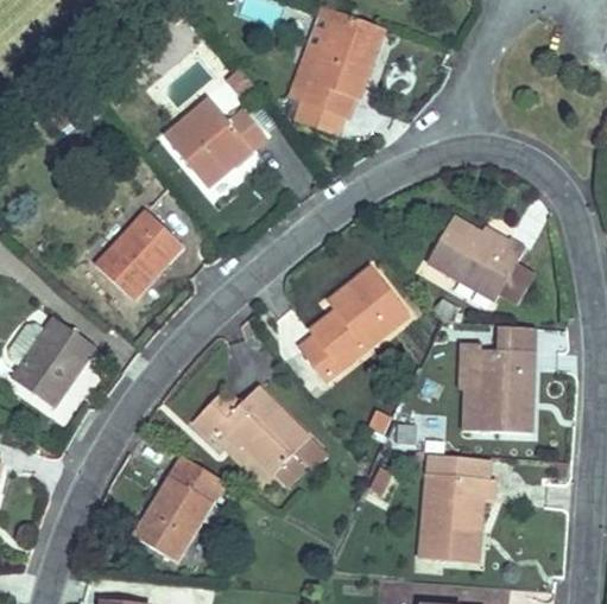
[(170,0),(163,5),(176,21),(188,12),(178,0),(170,0)]
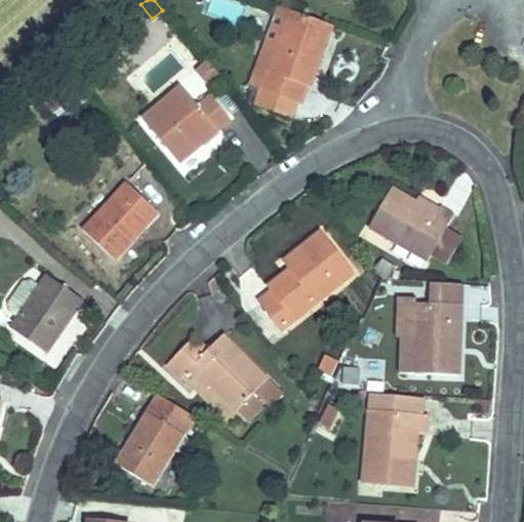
[(250,80),(253,81),(262,84),(281,91),(294,96),(299,98),(306,83),(309,84),(331,24),(278,4),(250,80)]
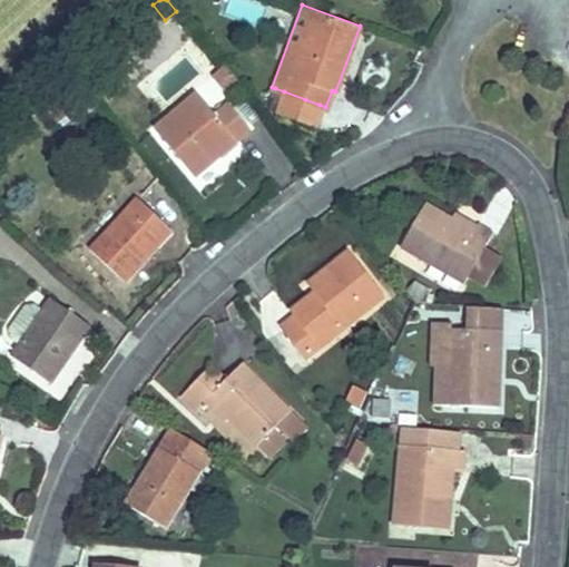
[(124,38),(131,46),(145,33),(136,25),(124,38)]
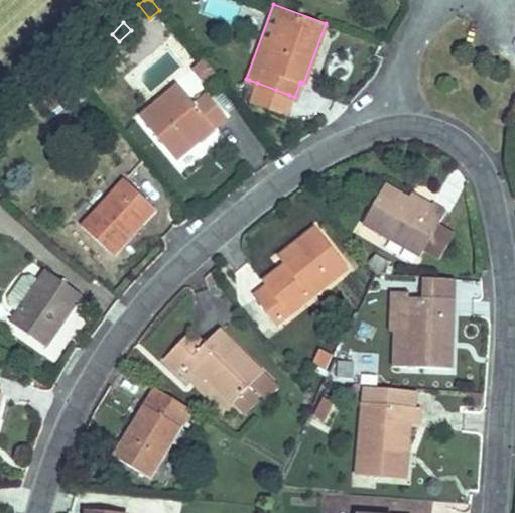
[(204,56),(190,67),(205,84),(217,75),(204,56)]
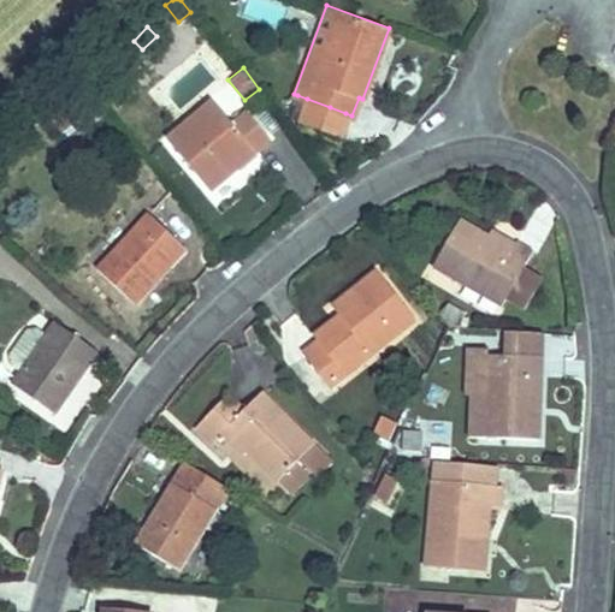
[(52,119),(70,105),(61,95),(45,111),(52,119)]
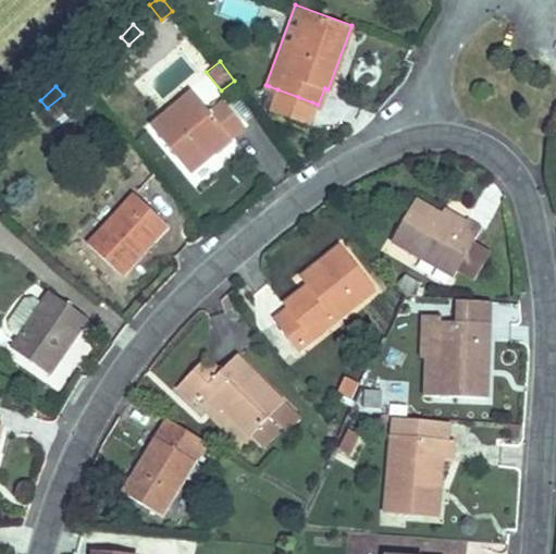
[(278,89),(269,86),(262,103),(271,107),(278,89)]
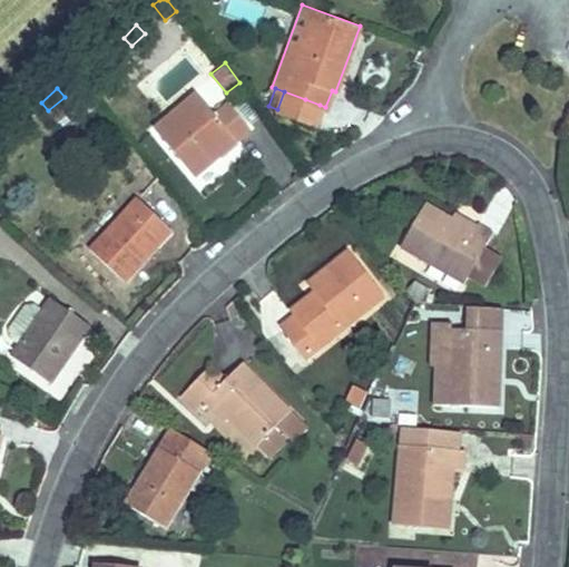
[(320,105),(305,99),(284,91),(277,109),(277,110),(313,124),(320,105)]
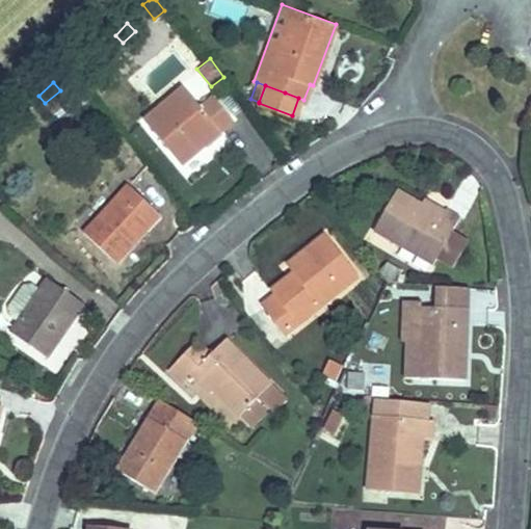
[(180,162),(232,118),(213,95),(200,106),(183,86),(144,118),(180,162)]
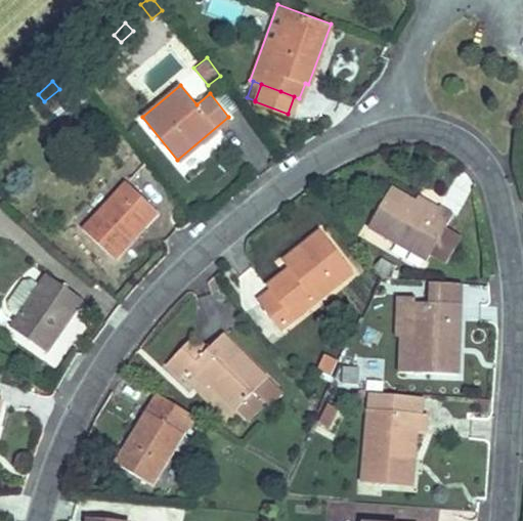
[(67,98),(59,89),(44,101),(51,111),(67,98)]
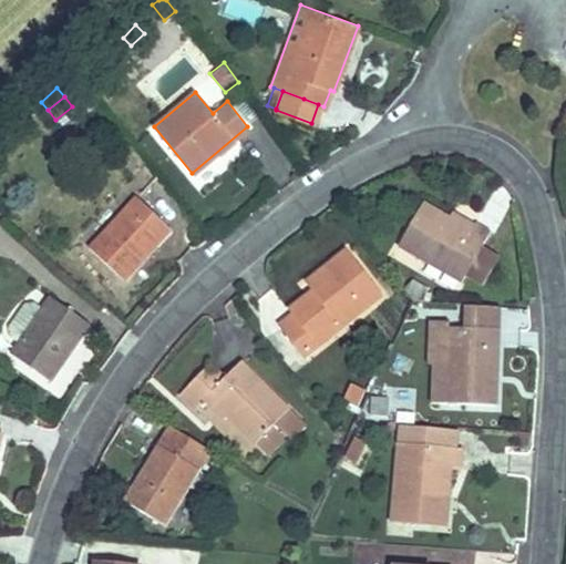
[(155,238),(158,242),(172,228),(136,195),(89,246),(122,277),(142,256),(140,255),(155,238)]
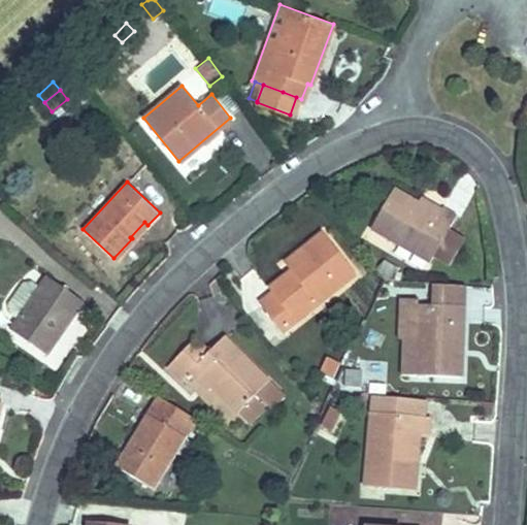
[(370,226),(429,260),(432,254),(447,229),(456,214),(442,206),(438,214),(417,201),(393,188),(370,226)]
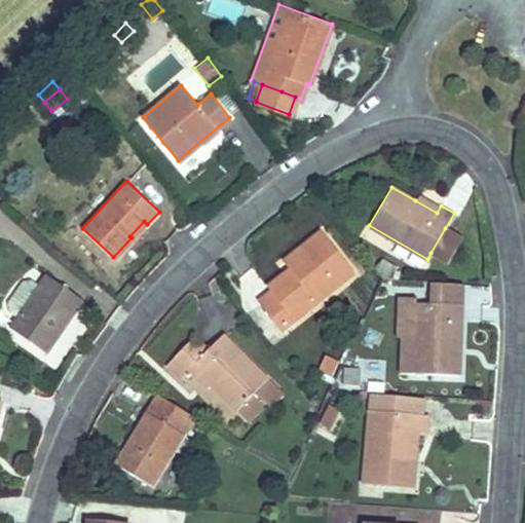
[(415,200),(437,213),(441,206),(420,193),(415,200)]
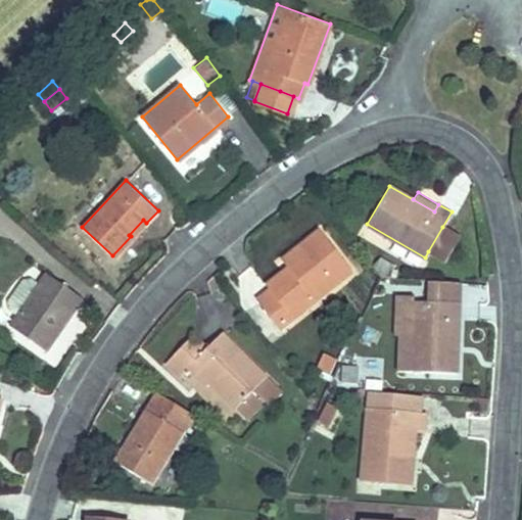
[(442,227),(428,251),(444,261),(459,235),(442,227)]
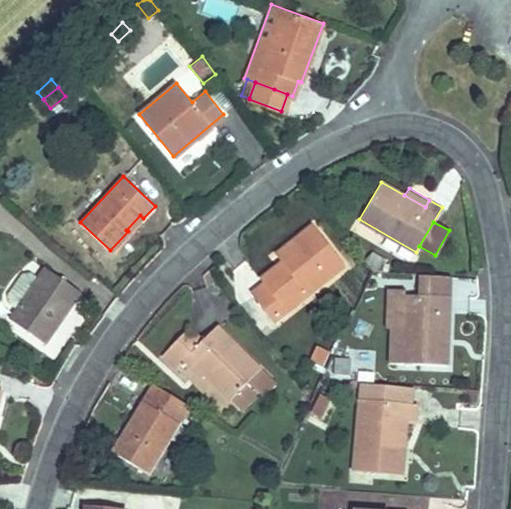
[(313,224),(283,247),(290,255),(282,261),(261,278),(264,283),(251,293),(272,319),(286,308),(281,303),(302,287),(306,293),(343,264),(313,224)]
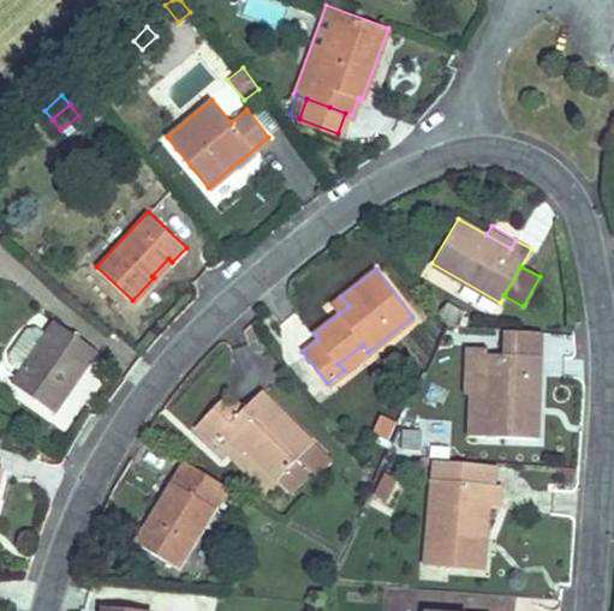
[(332,304),(339,313),(349,306),(340,297),(332,304)]
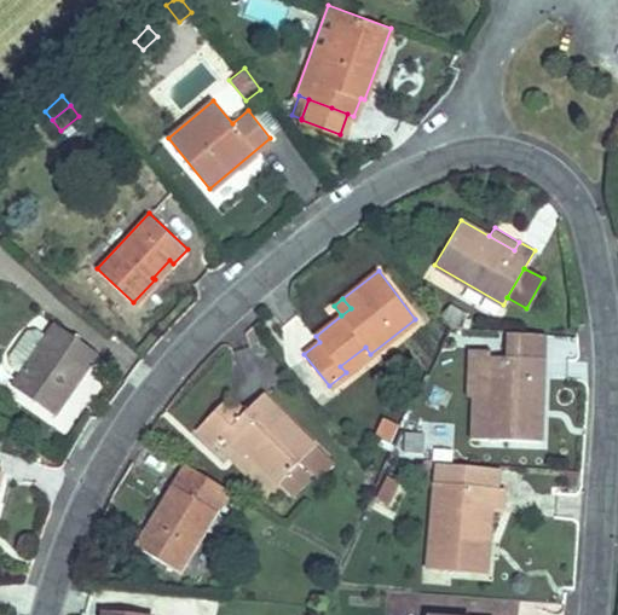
[(449,305),(439,312),(450,325),(462,326),(465,314),(449,305)]
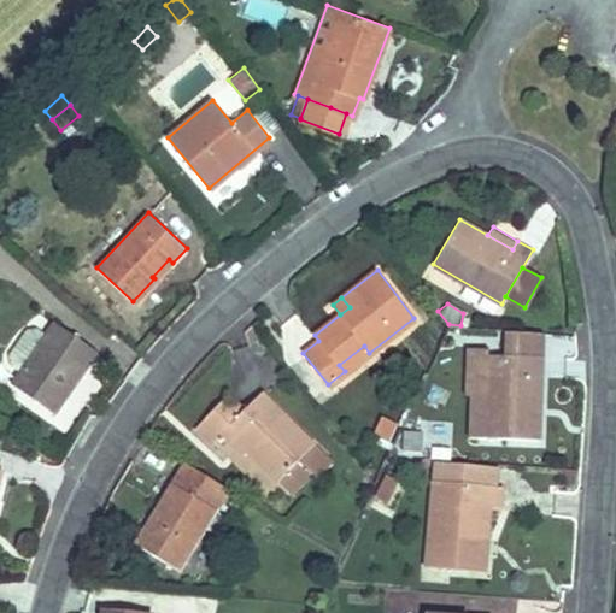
[(12,382),(54,413),(66,398),(60,393),(75,372),(77,373),(95,349),(54,320),(46,334),(36,326),(27,329),(9,353),(11,364),(21,371),(12,382)]
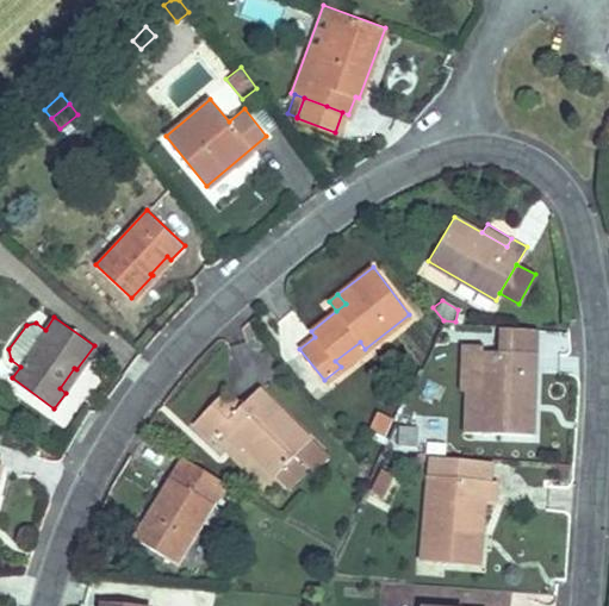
[(533,433),(536,333),(501,332),(499,350),(483,349),(483,343),(461,342),(459,388),(465,388),(464,431),(533,433)]
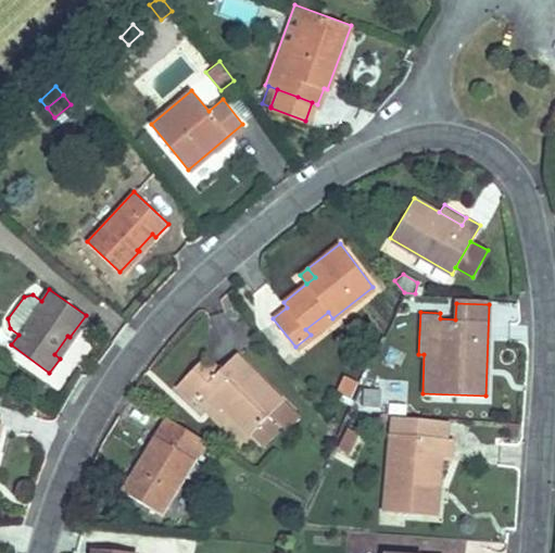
[(311,335),(332,318),(328,312),(305,329),(311,335)]
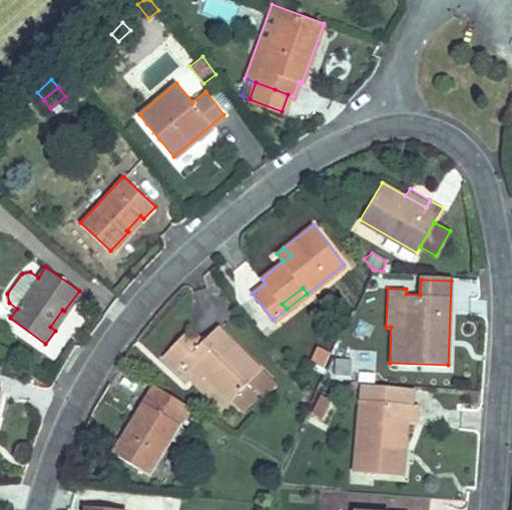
[(276,384),(217,326),(202,341),(189,328),(163,354),(177,367),(185,359),(187,356),(205,374),(230,399),(247,381),(259,392),(264,397),(276,384)]
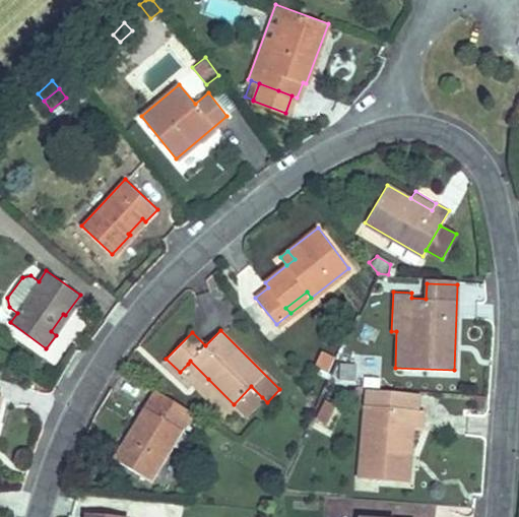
[(331,354),(321,349),(314,365),(324,370),(331,354)]
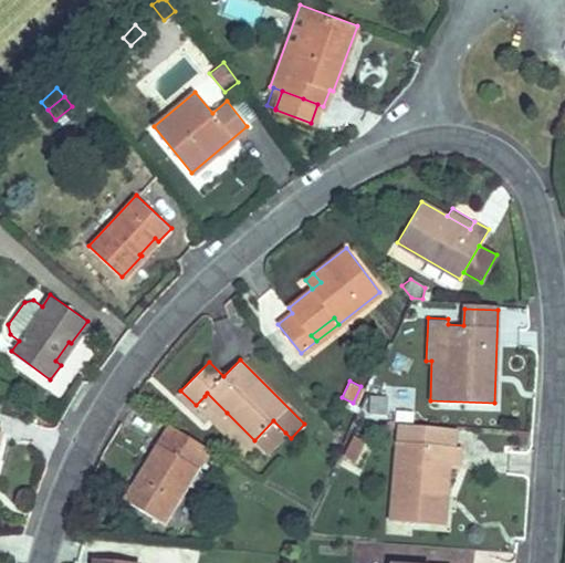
[(412,408),(412,384),(396,384),(396,408),(412,408)]
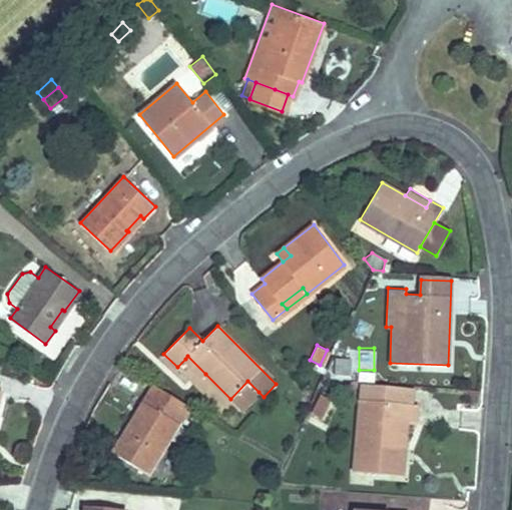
[(205,374),(187,356),(185,359),(202,377),(205,374)]
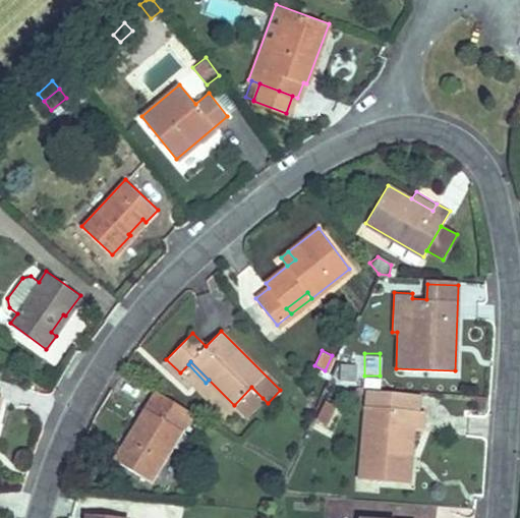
[(355,363),(342,362),(341,379),(354,380),(355,363)]
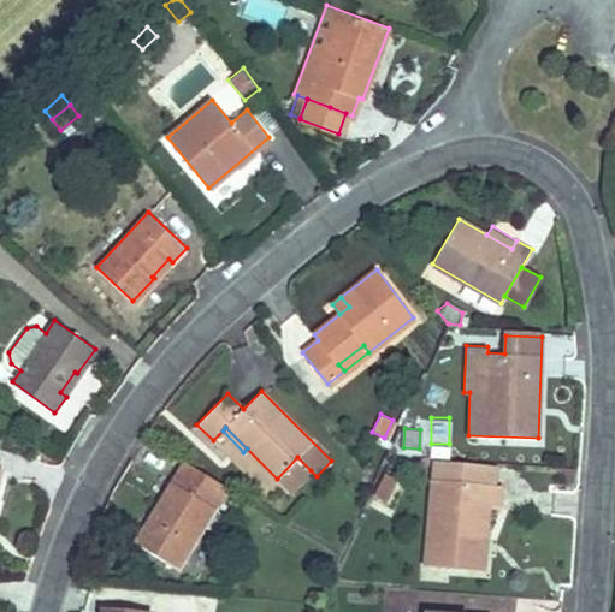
[(297,457),(277,479),(290,491),(311,470),(297,457)]
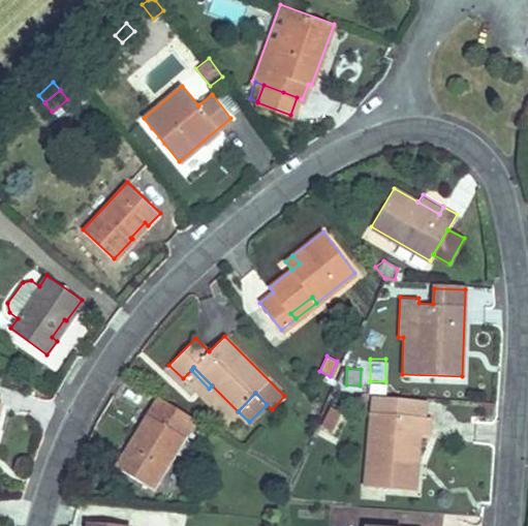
[(115,465),(154,488),(195,419),(157,395),(115,465)]
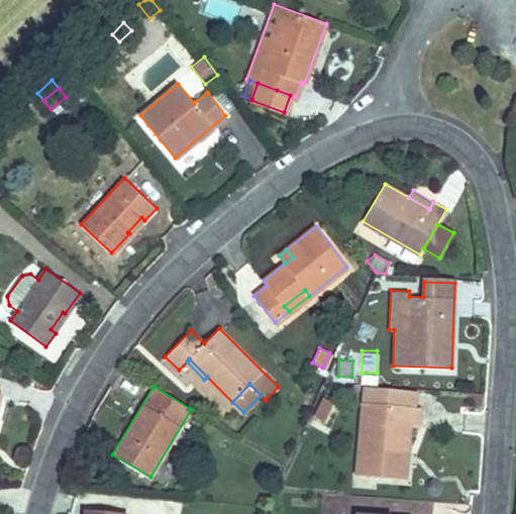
[(420,408),(416,407),(415,407),(416,390),(365,386),(356,473),(398,476),(401,449),(407,449),(409,424),(419,425),(420,408)]
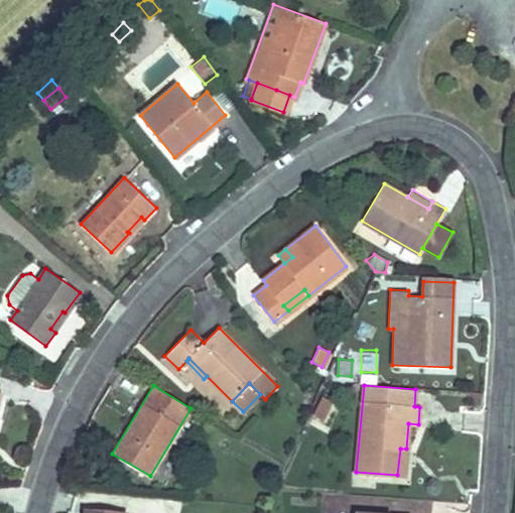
[(332,400),(322,396),(313,413),(324,418),(332,400)]
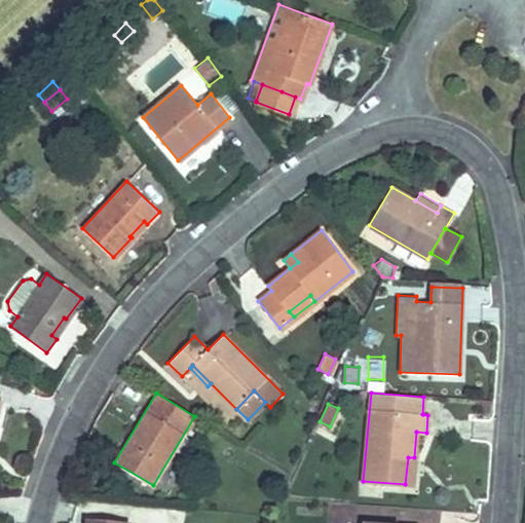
[(405,484),(411,485),(414,457),(408,457),(405,484)]
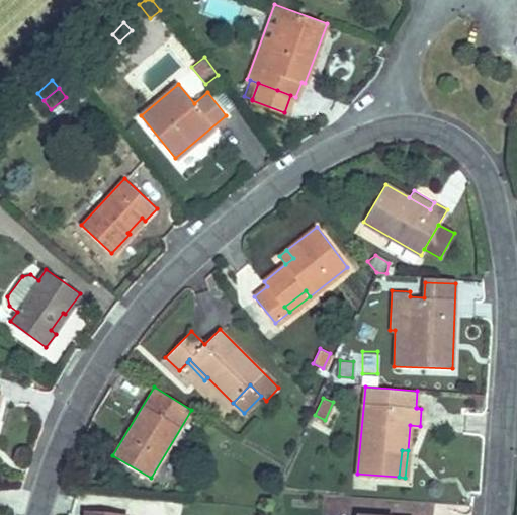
All buildings are outlined.
